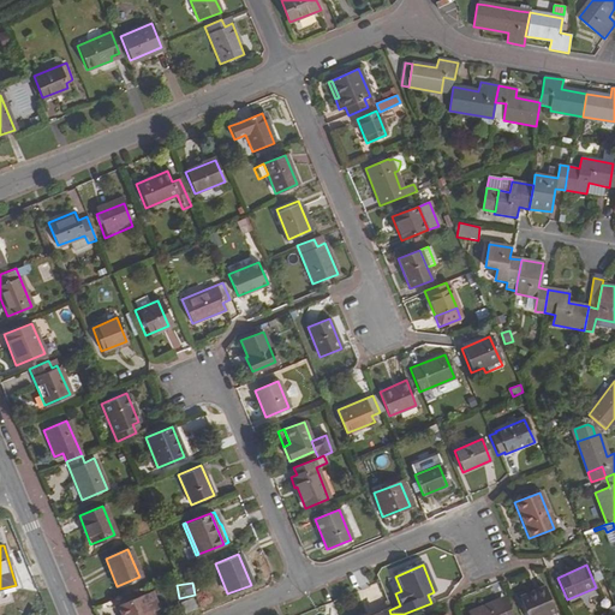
[(545,614),(555,611),(544,587),(518,598),(525,614),(545,614)]
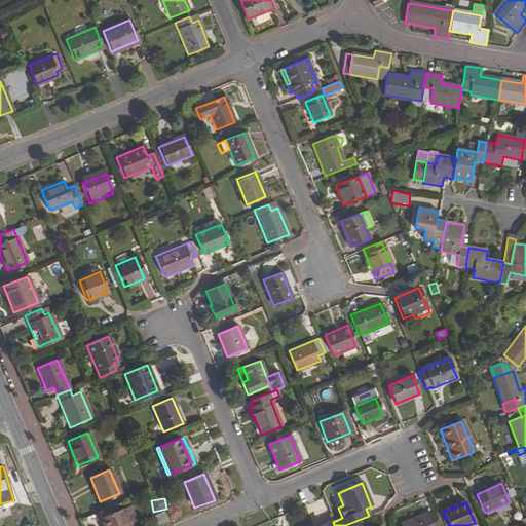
[(128,525),(121,508),(100,517),(103,525),(128,525)]
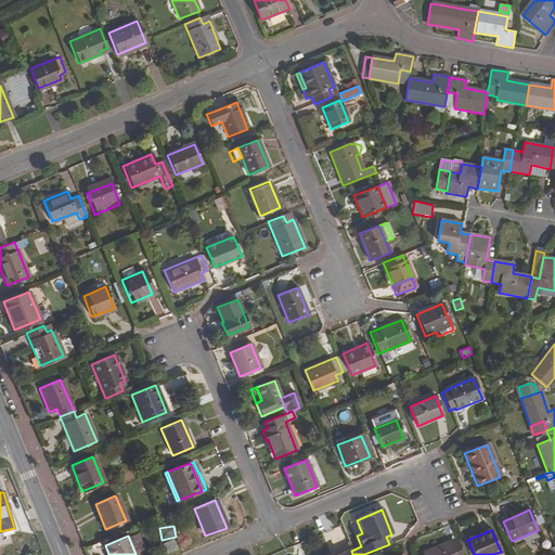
[(452,551),(459,549),(454,538),(448,541),(449,542),(452,551)]
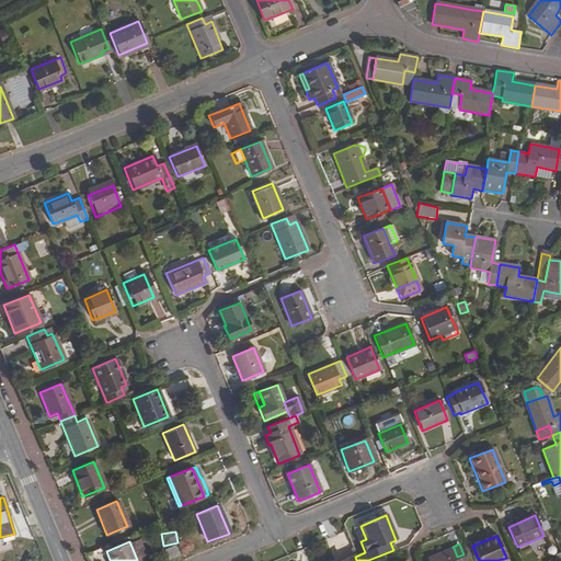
[(179,557),(174,547),(164,551),(169,560),(179,557)]
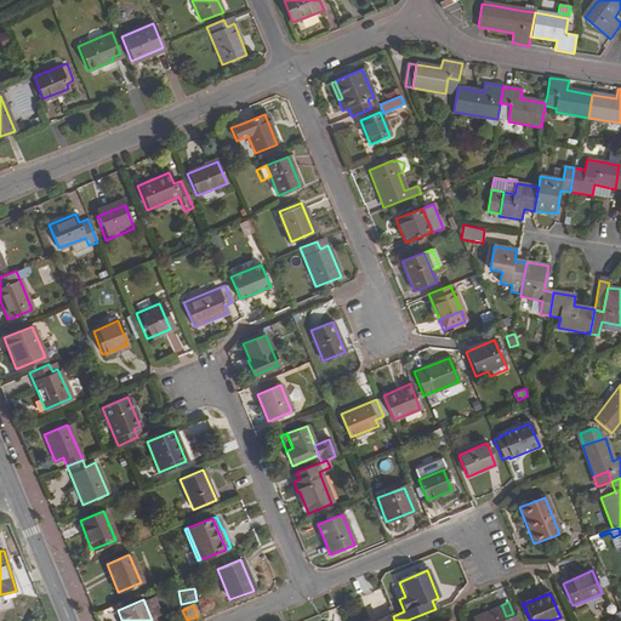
[(516,620),(513,614),(506,616),(502,607),(471,619),(471,620),(516,620)]
